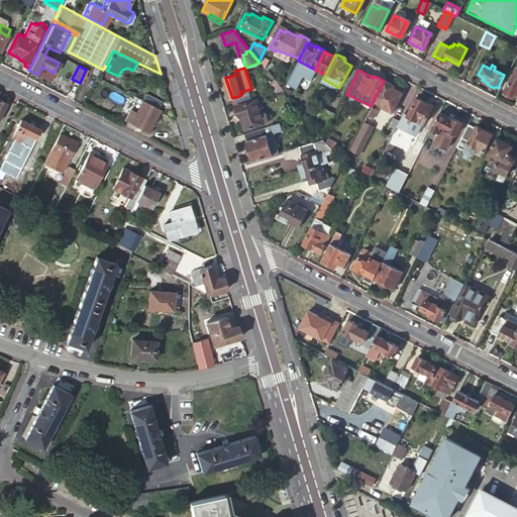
[(516,73),(512,71),(502,91),(511,96),(513,93),(516,95),(516,92),(516,73)]
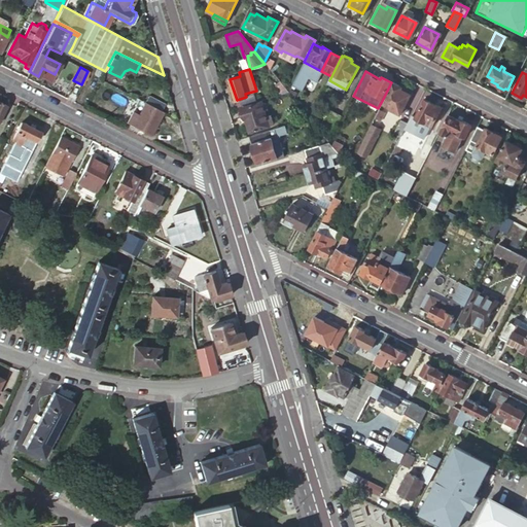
[(402,88),(393,83),(384,102),(387,103),(386,106),(401,114),(412,95),(401,90),(402,88)]
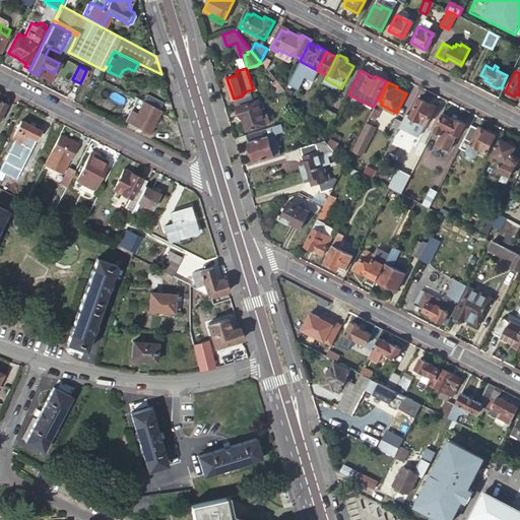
[(242,92),(243,95),(234,99),(236,106),(248,102),(245,91),(242,92)]
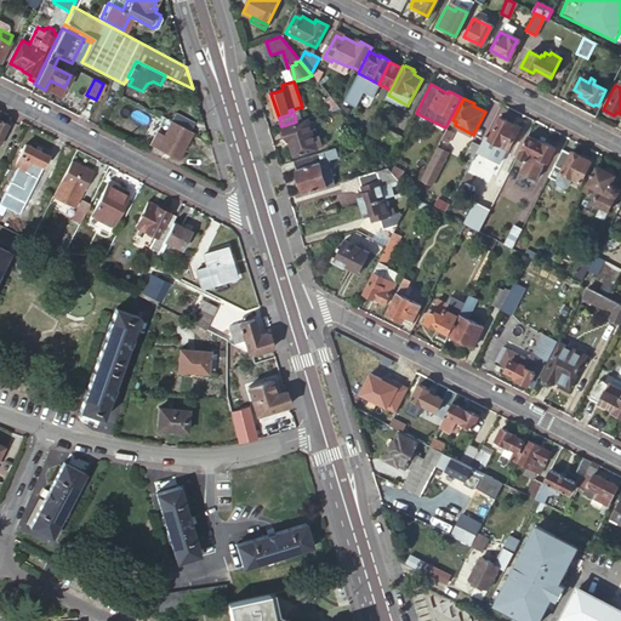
[(520,127),(500,117),(488,140),(508,151),(520,127)]
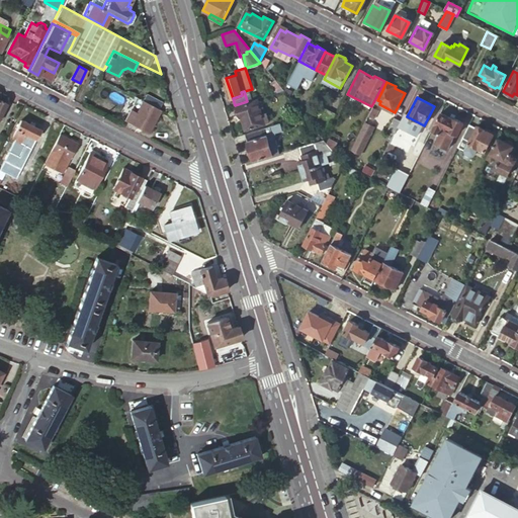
[(148,133),(160,109),(141,100),(136,111),(130,108),(123,120),(148,133)]
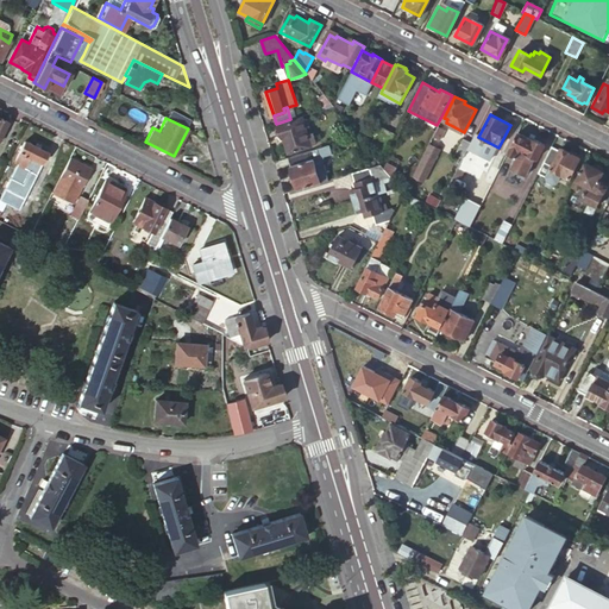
[(302,118),(277,126),(282,139),(284,139),(288,154),(311,146),(311,145),(315,144),(312,133),(307,135),(306,127),(308,127),(306,120),(303,121),(302,118)]
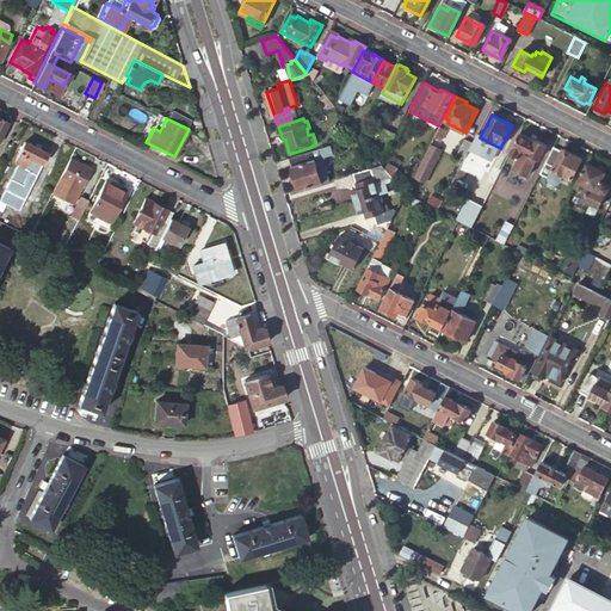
[(395,136),(381,129),(374,143),(388,150),(395,136)]
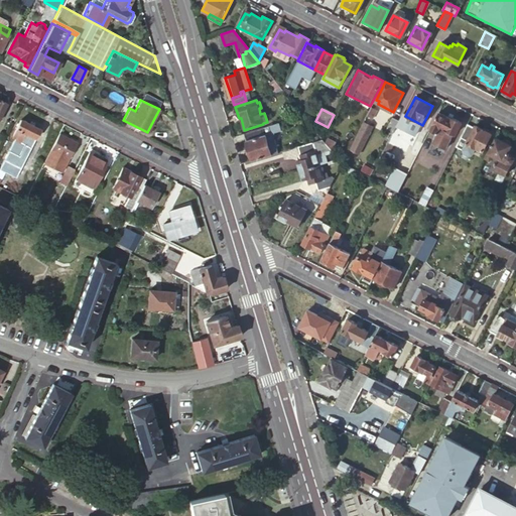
[(453,120),(438,113),(429,130),(436,134),(439,127),(455,135),(462,124),(453,119),(453,120)]
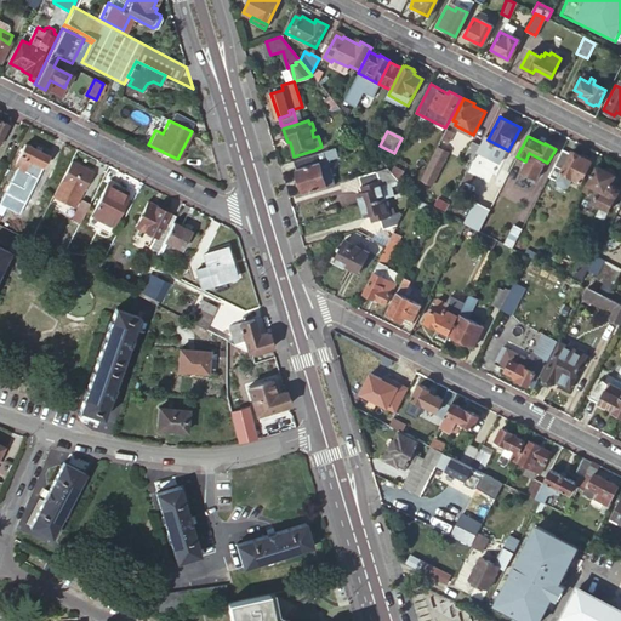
[(473,161),(482,146),(473,141),(466,158),(473,161)]
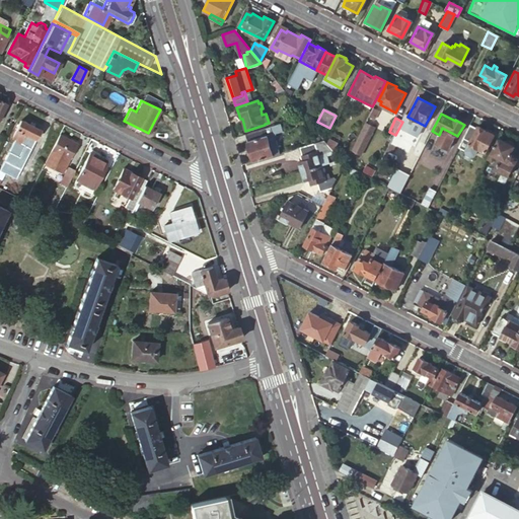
[(40,131),(20,122),(11,139),(30,148),(40,131)]
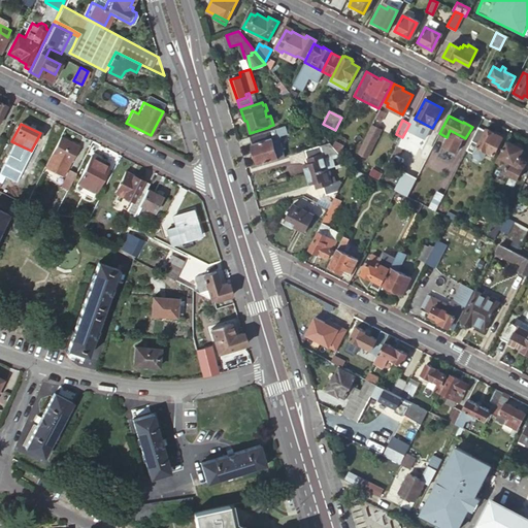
[(372,125),(358,154),(367,158),(382,129),(372,125)]
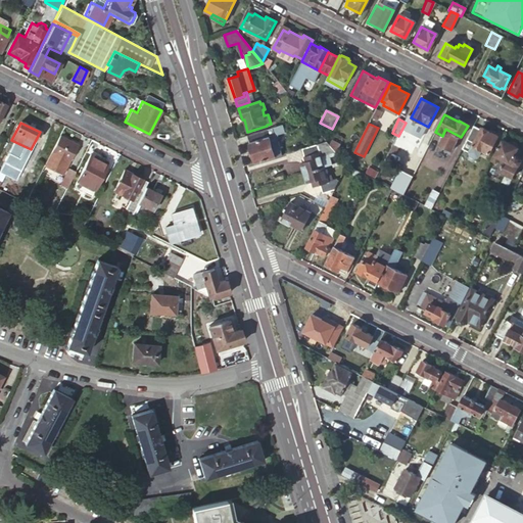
[(480,129),(473,126),(462,149),(468,152),(472,145),(489,153),(497,136),(481,127),(480,129)]
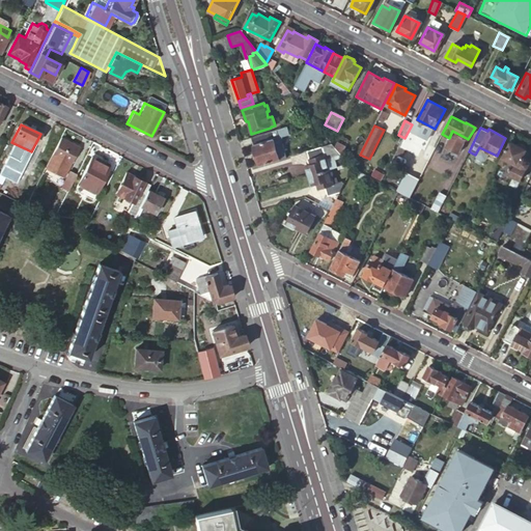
[(286,136),(283,129),(271,132),(273,139),(280,137),(286,136)]
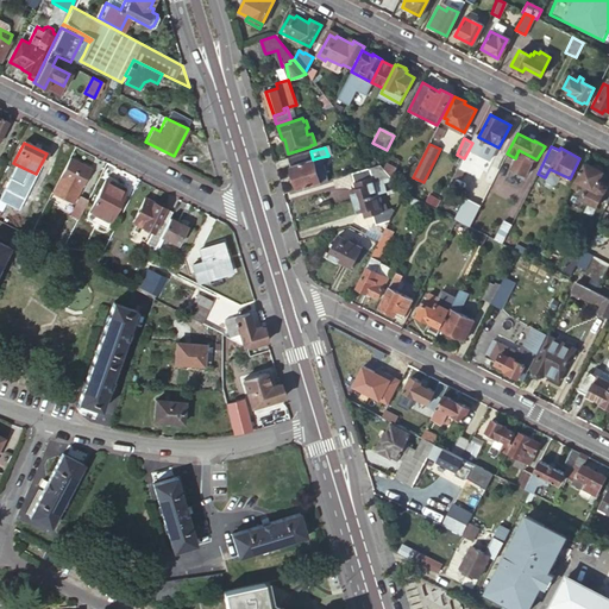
[(533,167),(537,159),(519,150),(515,158),(533,167)]
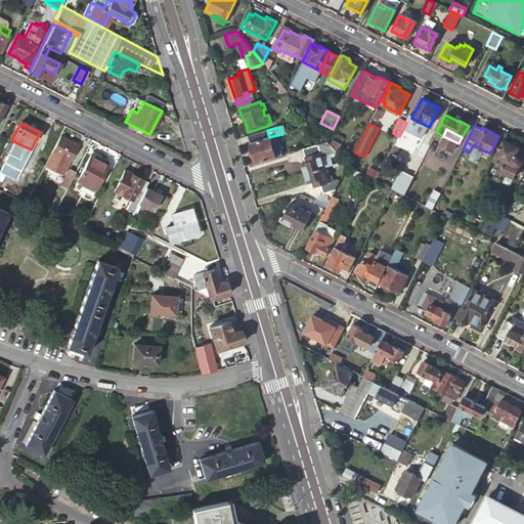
[(267,130),(248,136),(255,164),(275,158),(269,137),(267,130)]
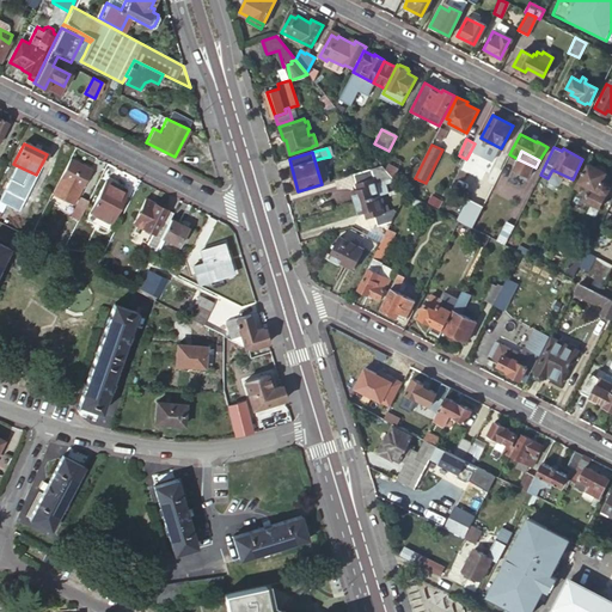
[(330,182),(323,158),(314,160),(322,184),(330,182)]
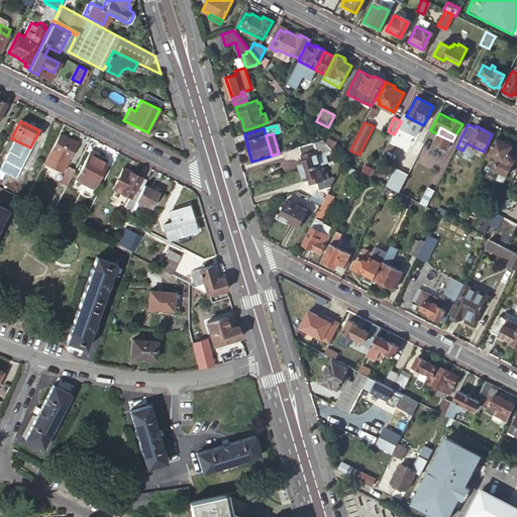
[(60,134),(44,164),(49,167),(57,154),(68,160),(77,142),(60,134)]
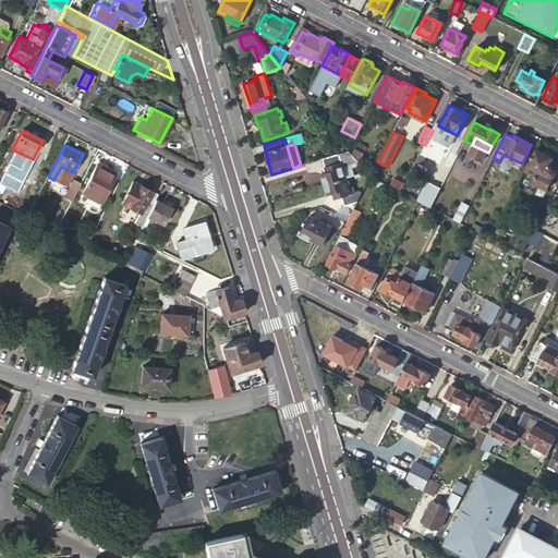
[(543,154),(535,149),(528,165),(540,170),(534,181),(548,187),(556,172),(554,168),(557,165),(554,158),(552,158),(553,153),(547,150),(543,154)]
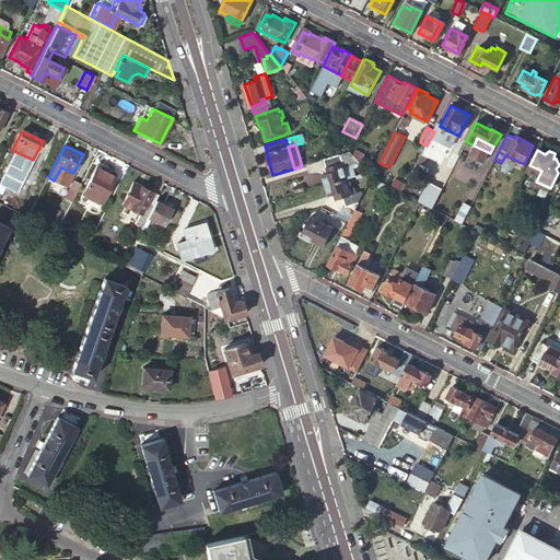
[(356,151),(353,156),(362,167),(365,162),(361,160),(363,154),(356,151)]
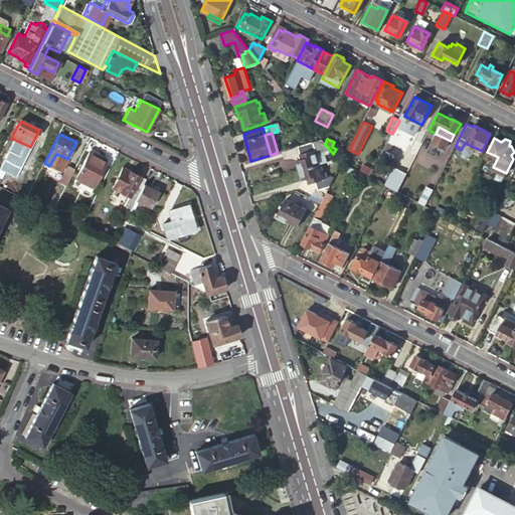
[(329,162),(322,140),(298,147),(301,159),(296,161),(299,171),(321,165),(329,162)]
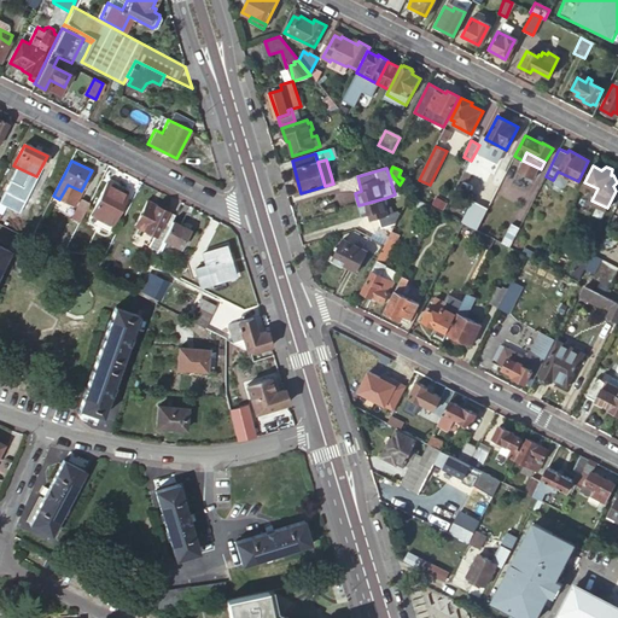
[(497,191),(506,174),(496,169),(488,186),(497,191)]
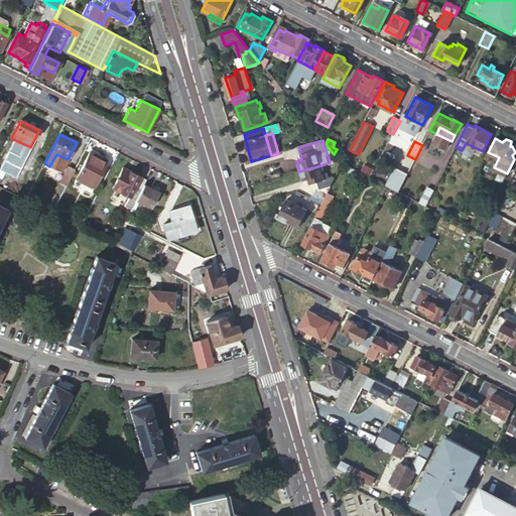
[(99,155),(89,150),(75,177),(93,186),(106,161),(98,157),(99,155)]
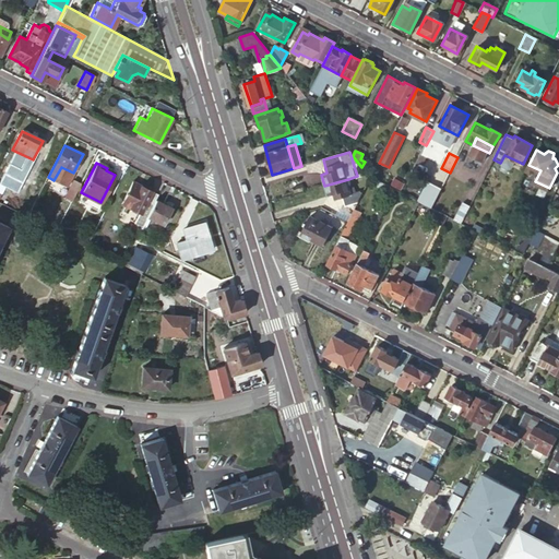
[(73,173),(61,167),(54,180),(67,186),(73,173)]
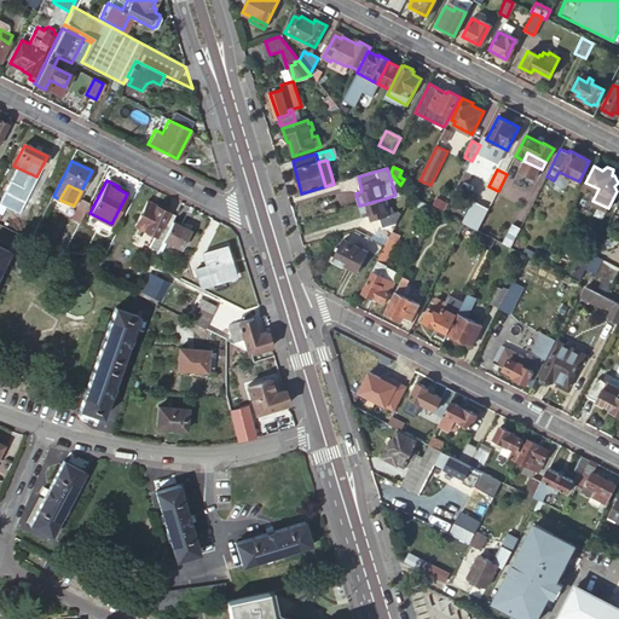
[(386,198),(359,206),(363,218),(369,215),(371,221),(383,218),(386,229),(398,225),(401,215),(398,213),(392,215),(386,198)]
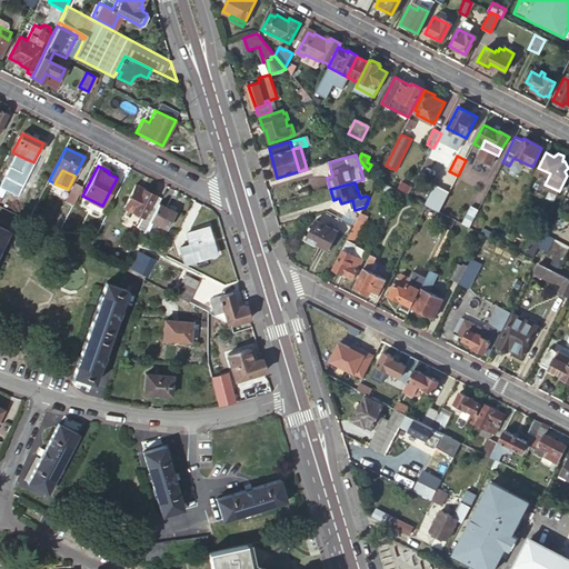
[(67,199),(75,202),(82,187),(75,183),(67,199)]
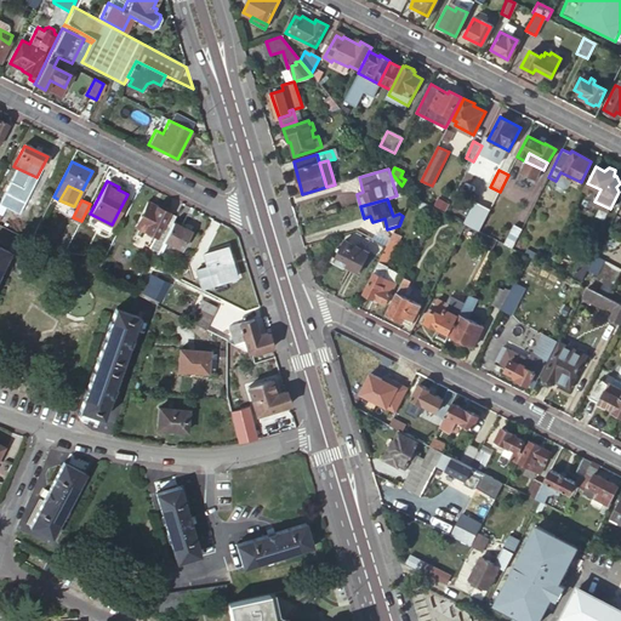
[(171,223),(175,216),(155,205),(153,210),(143,206),(134,226),(157,238),(149,251),(155,255),(163,240),(171,223)]
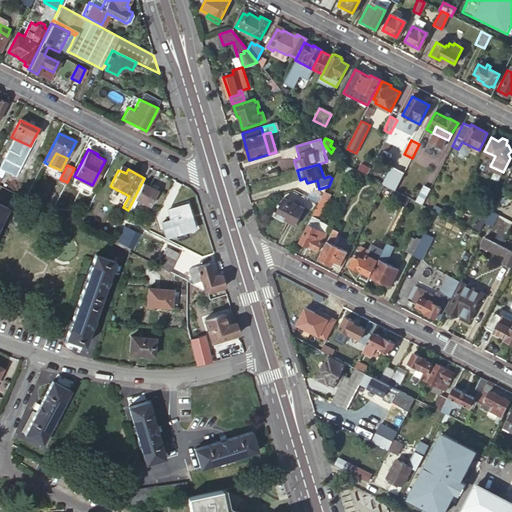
[(156,191),(141,184),(134,198),(148,206),(156,191)]
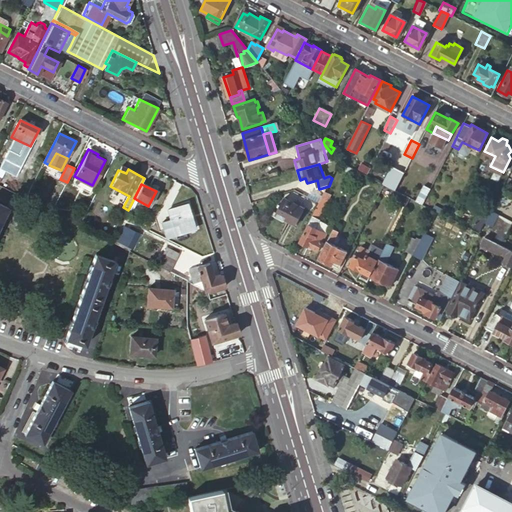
[(422,205),(430,189),(423,186),(415,202),(422,205)]
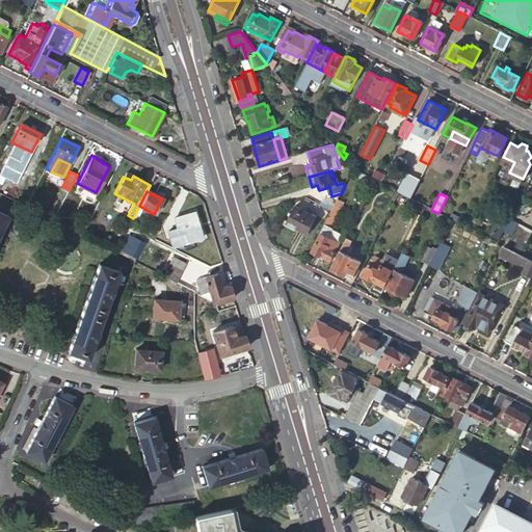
[(323,198),(319,206),(331,213),(336,205),(323,198)]
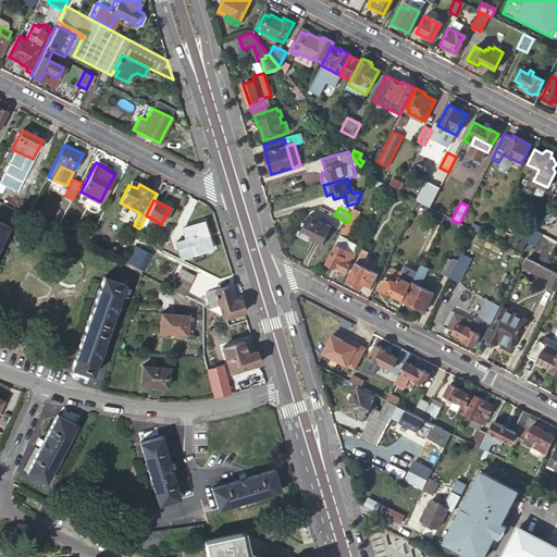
[(347,223),(341,235),(343,236),(347,238),(360,213),(354,210),(351,214),(347,223)]
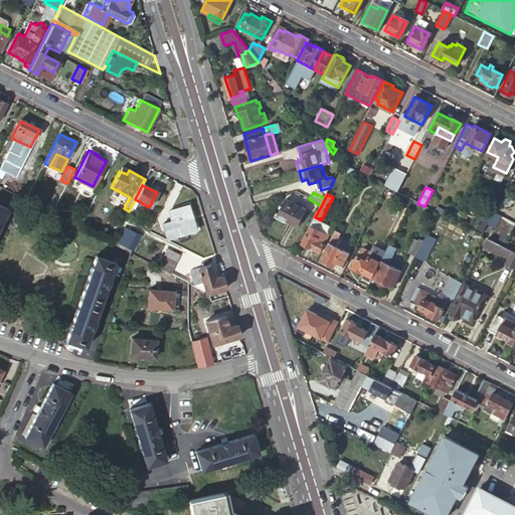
[(307,210),(287,200),(277,217),(298,228),(307,210)]
